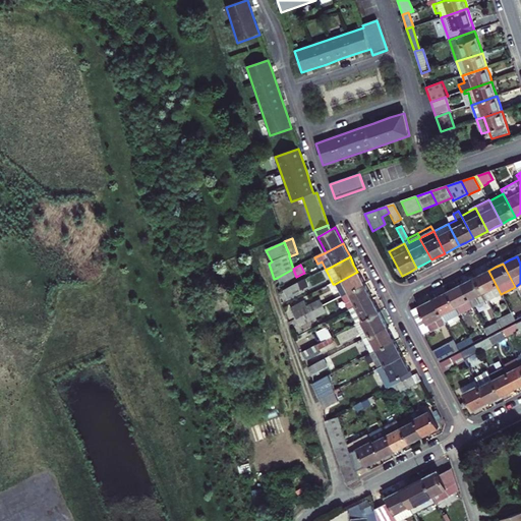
[(293,269),(277,278),(280,286),(296,277),(293,269)]
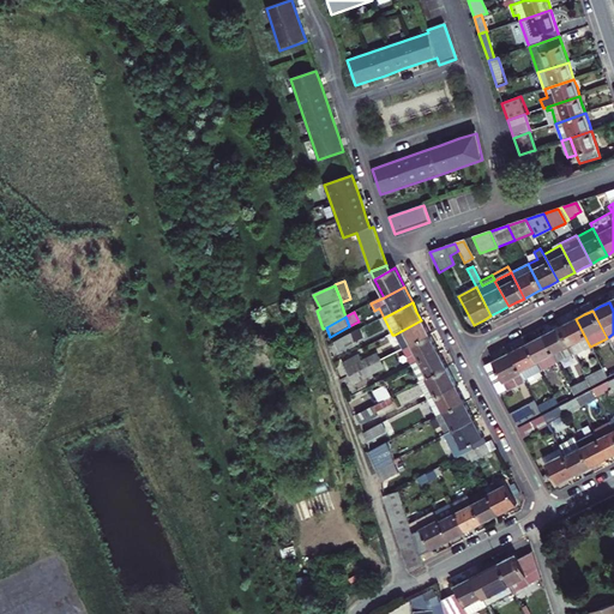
[(591,348),(590,347),(576,319),(567,323),(560,327),(575,355),(575,356),(591,348)]
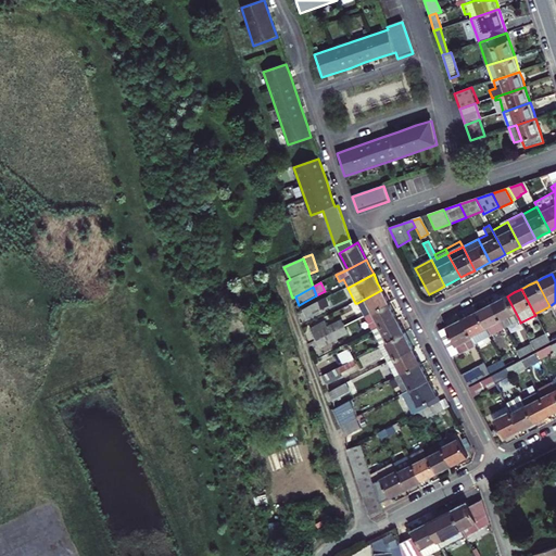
[(366,316),(389,304),(384,297),(381,290),(357,303),(364,316),(366,316)]
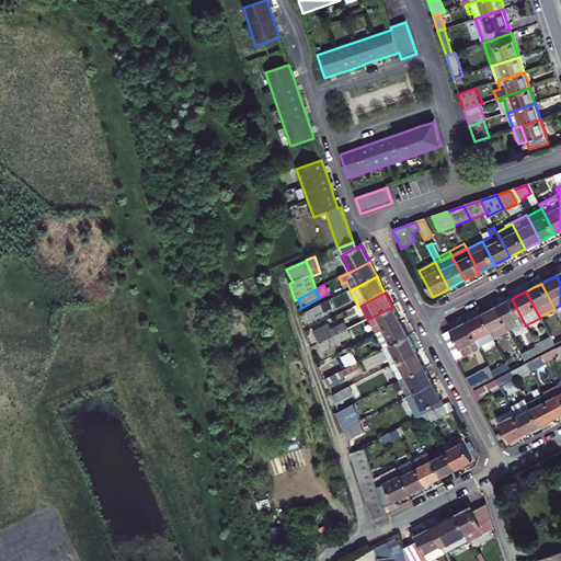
[(525,324),(512,299),(504,302),(496,307),(505,324),(510,332),(525,324)]
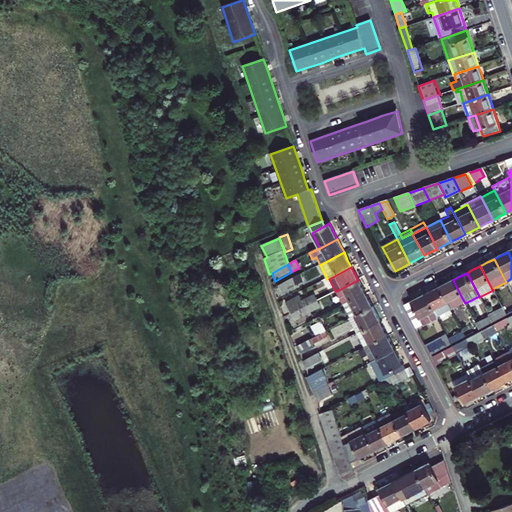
[(303,283),(300,275),(293,279),(296,286),(303,283)]
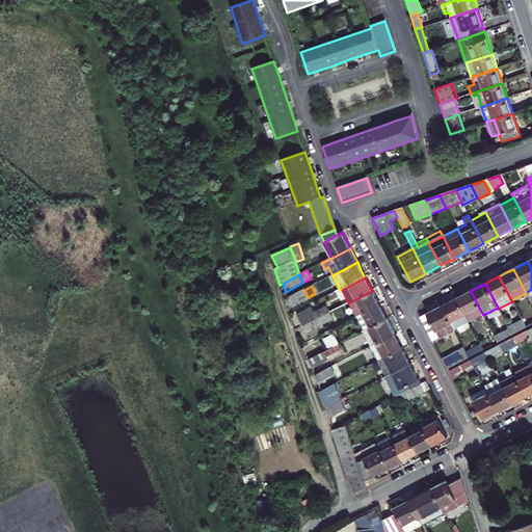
[(294,308),(308,299),(308,297),(304,290),(289,298),(294,308)]
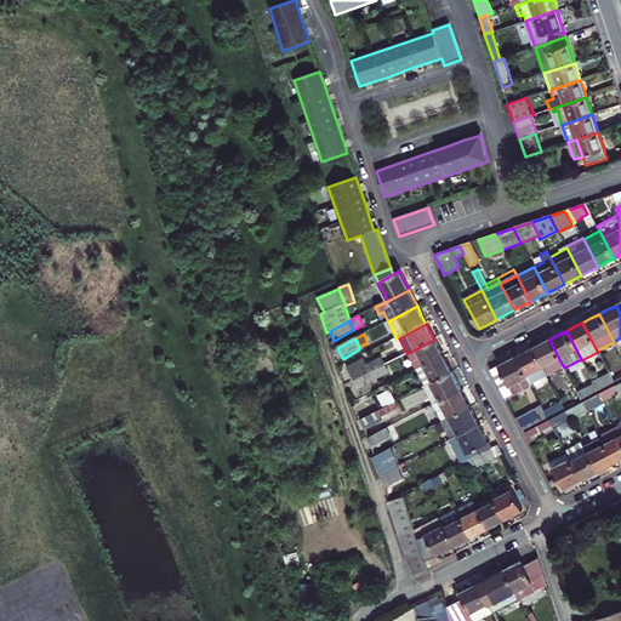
[(409,353),(417,370),(443,357),(438,348),(434,340),(409,353)]
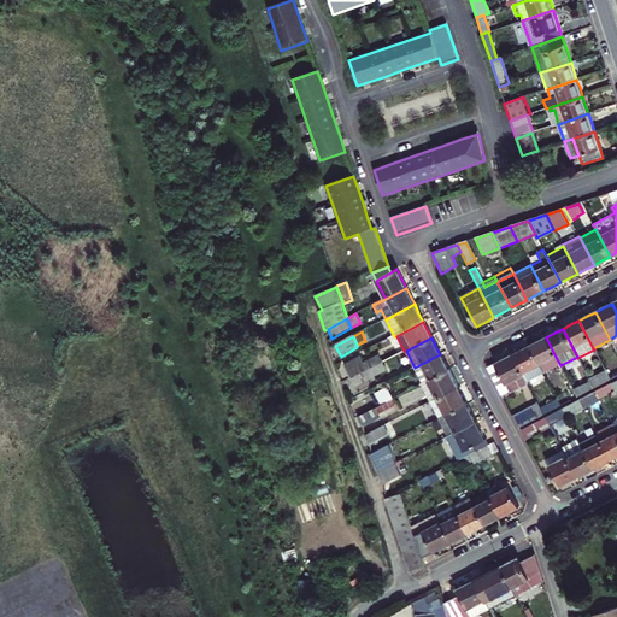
[(560,365),(556,357),(546,338),(538,341),(529,346),(540,365),(542,372),(544,374),(560,365)]
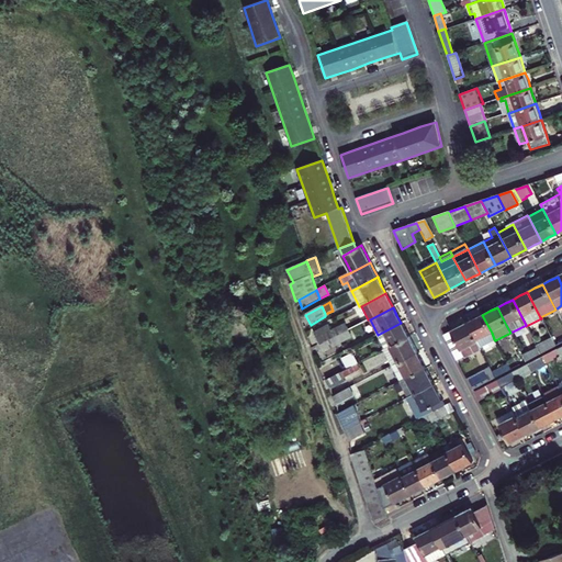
[(492,333),(482,315),(474,319),(467,323),(480,347),(494,339),(492,333)]
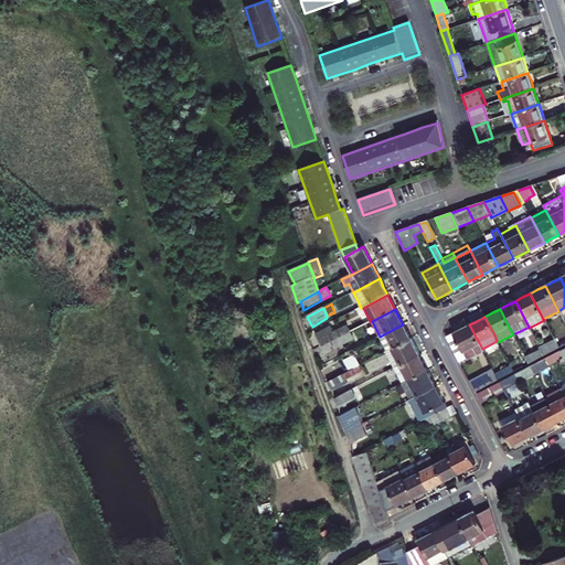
[(387,352),(411,340),(407,332),(403,324),(380,337),(387,352)]
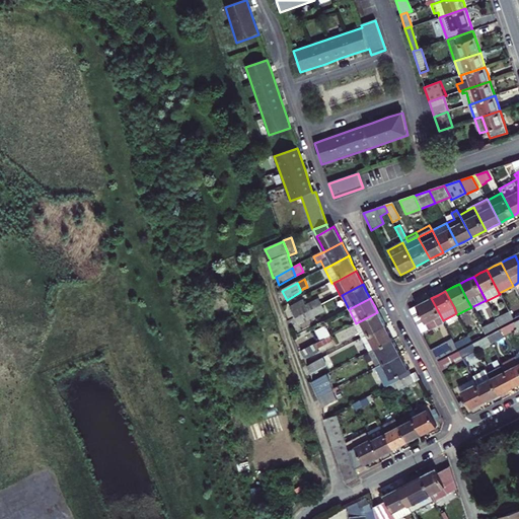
[(443,320),(431,298),(421,304),(417,306),(409,310),(422,334),(429,329),(429,330),(444,323),(443,320)]
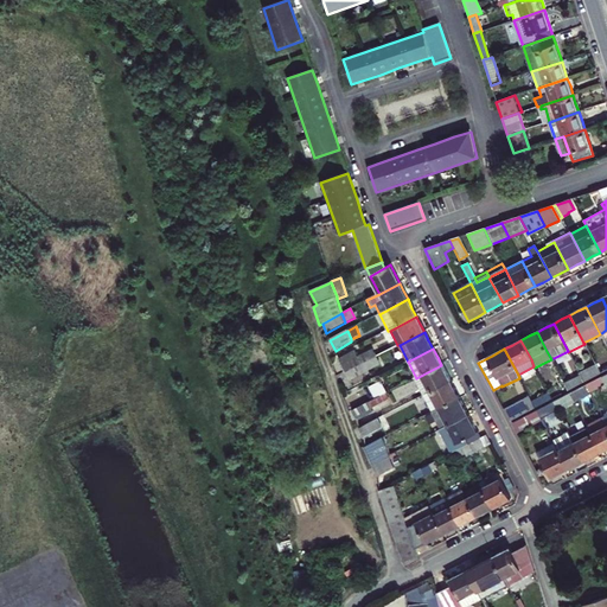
[(359,365),(376,357),(372,350),(357,359),(359,365)]
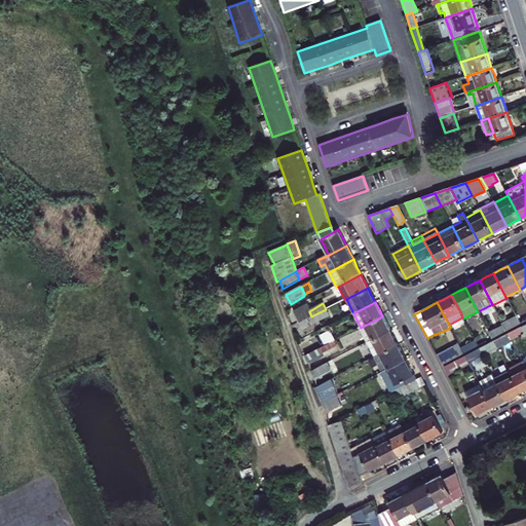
[(298,324),(311,316),(309,311),(306,305),(293,312),(298,324)]
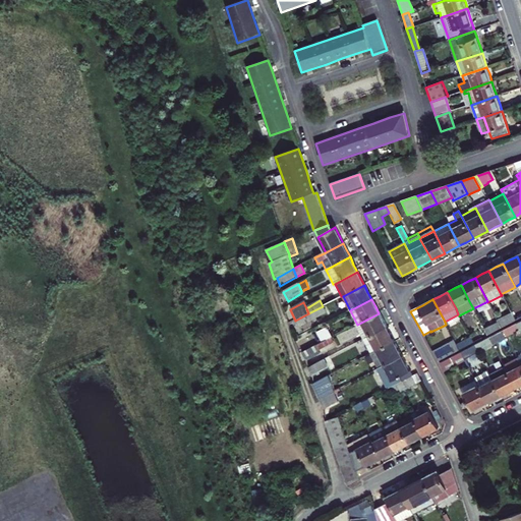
[(326,313),(323,306),(308,313),(311,322),(315,319),(326,313)]
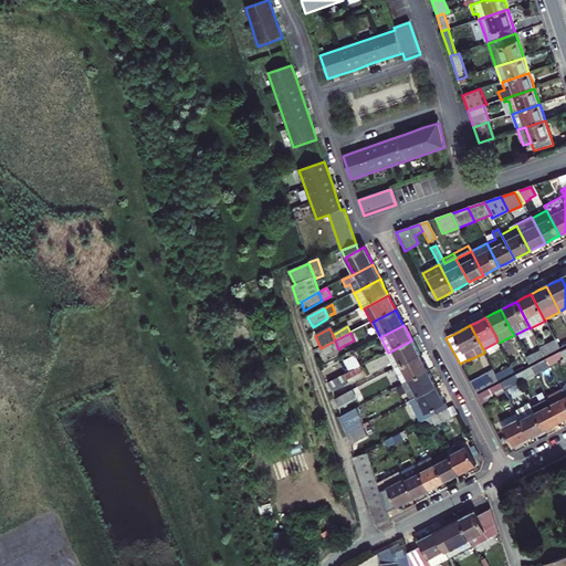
[(325,357),(338,349),(335,341),(321,348),(325,357)]
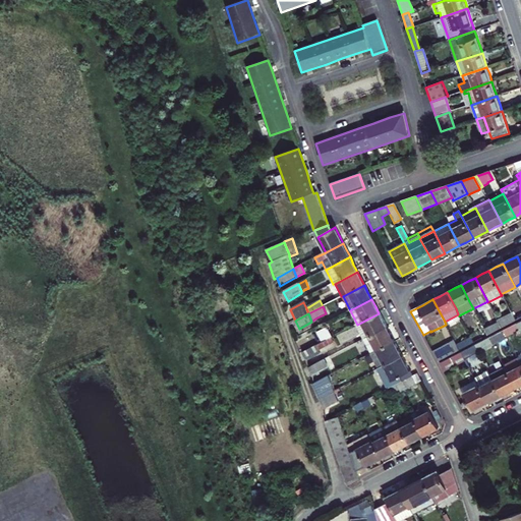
[(362,340),(369,337),(387,328),(383,320),(379,313),(357,325),(355,326),(362,340)]
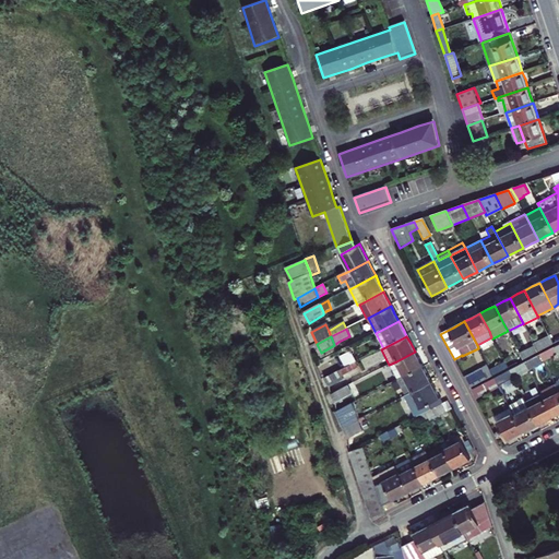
[(538,353),(552,345),(548,336),(534,344),(535,346),(538,353)]
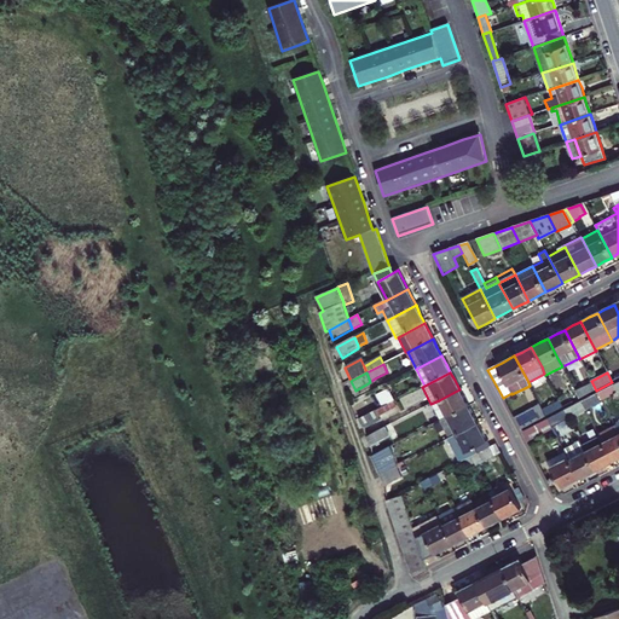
[(596,391),(593,383),(576,393),(579,399),(596,391)]
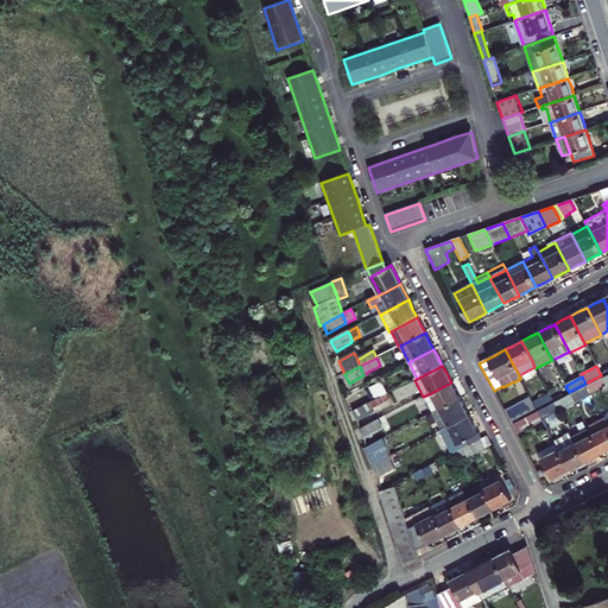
[(587,387),(591,396),(607,387),(603,379),(587,387)]
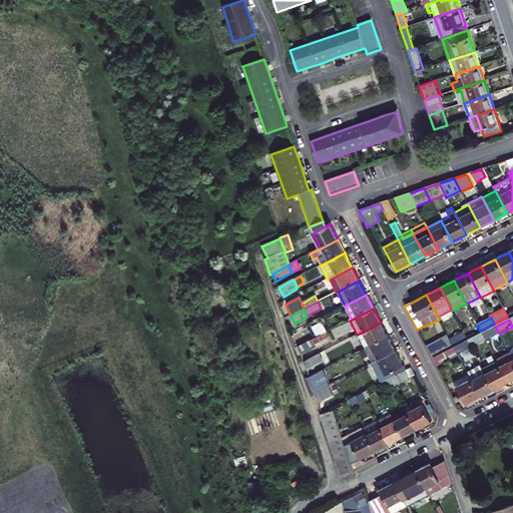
[(381,323),(364,332),(371,346),(388,337),(384,330),(381,323)]
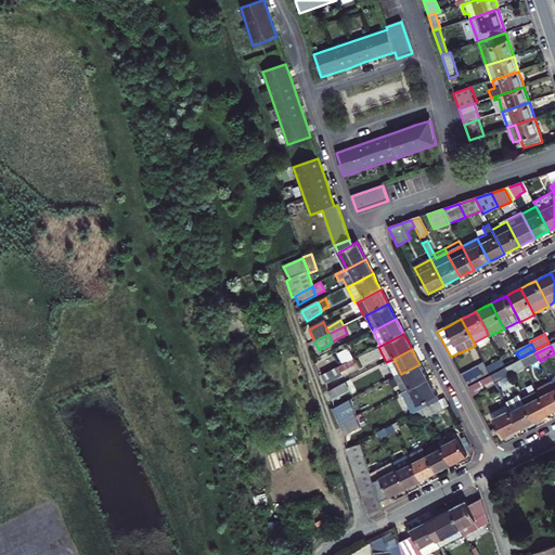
[(341,365),(352,360),(347,350),(336,356),(341,365)]
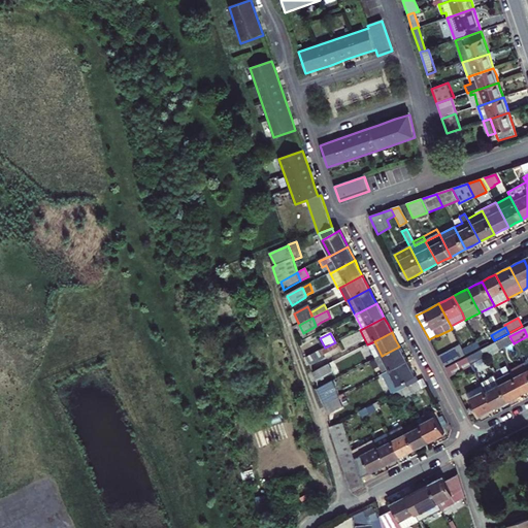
[(507,337),(495,343),(499,352),(512,345),(507,337)]
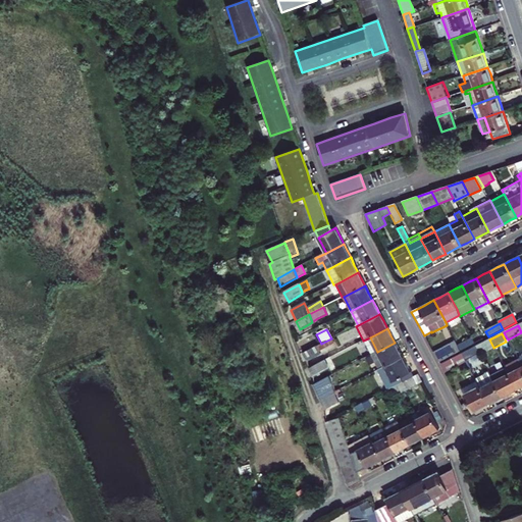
[(370,337),(363,341),(370,356),(377,352),(370,337)]
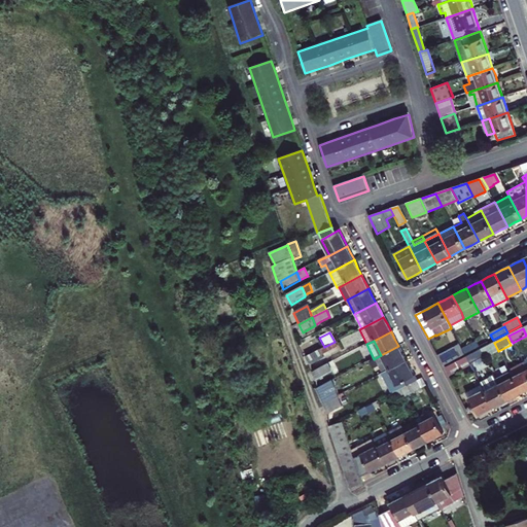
[(479,347),(476,342),(464,348),(467,353),(479,347)]
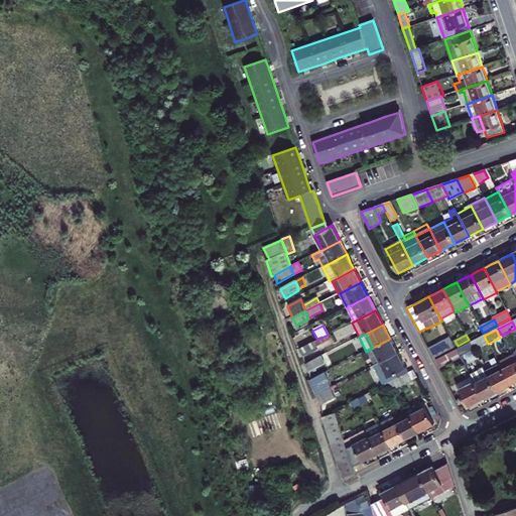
[(475,351),(488,344),(484,336),(471,343),(474,350),(475,351)]
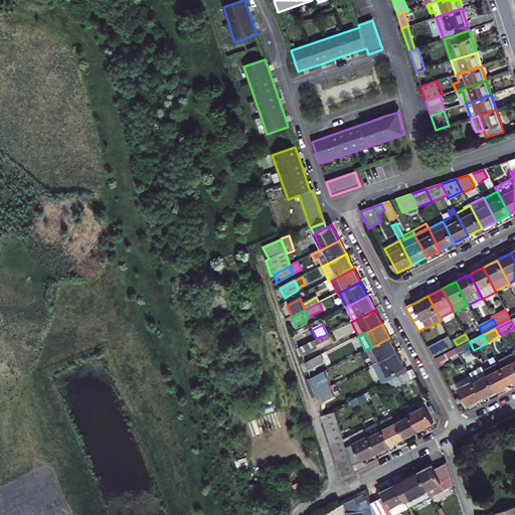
[(433,358),(454,347),(450,337),(427,348),(433,358)]
